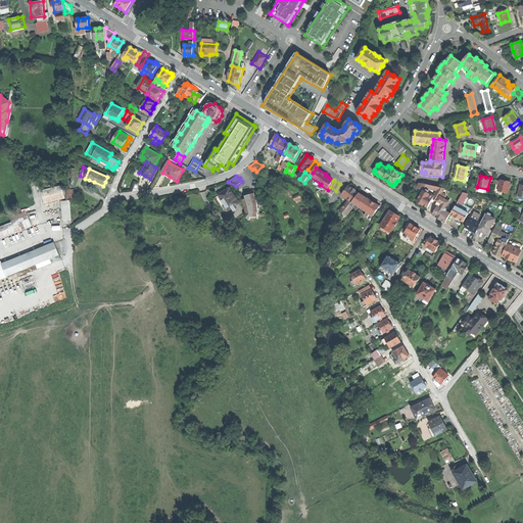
[(498,191),(508,193),(510,182),(506,181),(501,180),(501,182),(500,185),(498,191)]
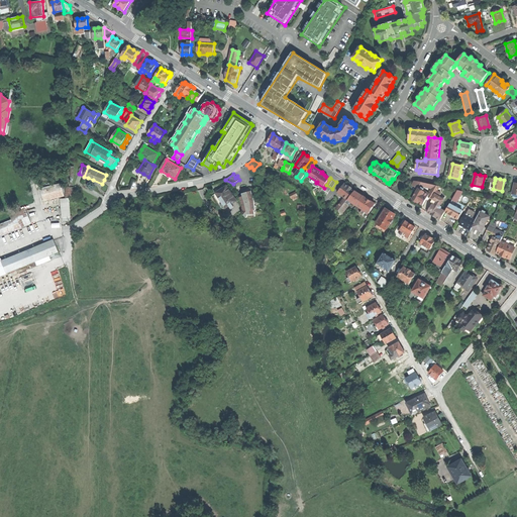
[(41,188),(44,201),(65,196),(62,184),(41,188)]
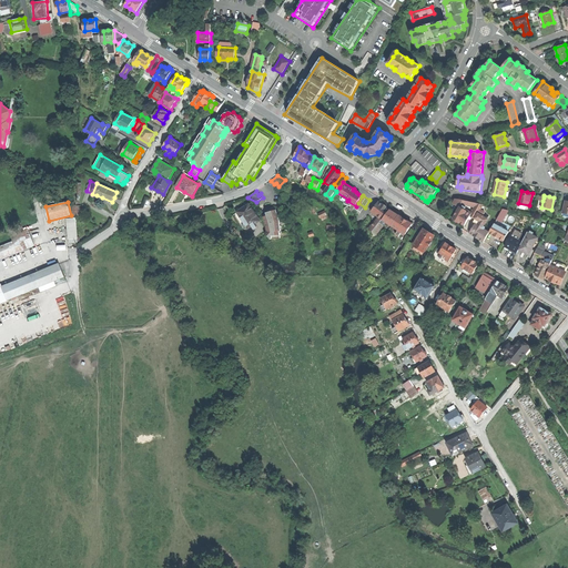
[(379,216),(383,220),(389,211),(385,206),(379,202),(372,211),(379,216)]
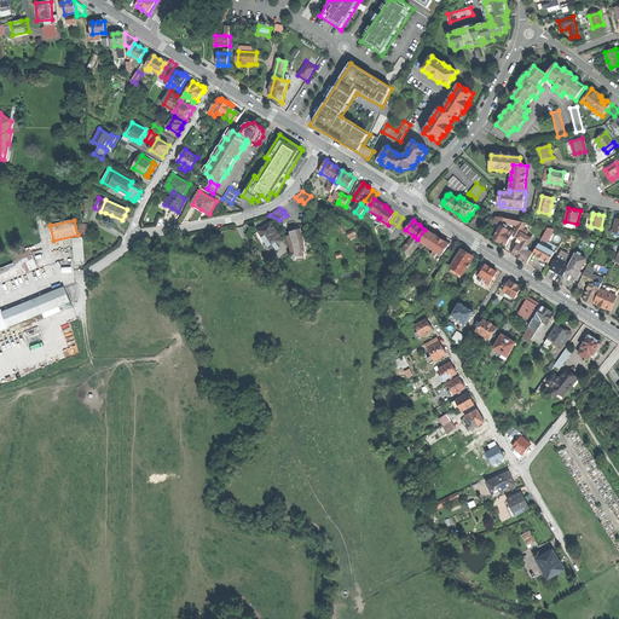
[(520,221),(514,233),(513,235),(521,241),(528,244),(532,238),(527,236),(528,232),(524,229),(527,223),(520,221)]
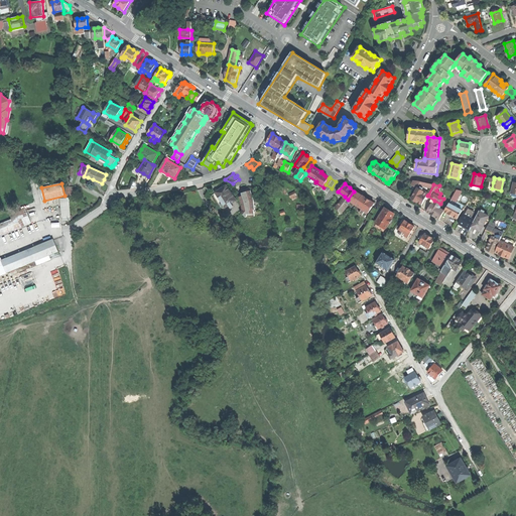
[(221,189),(216,194),(223,203),(222,206),(223,208),(225,209),(236,201),(226,185),(221,189)]
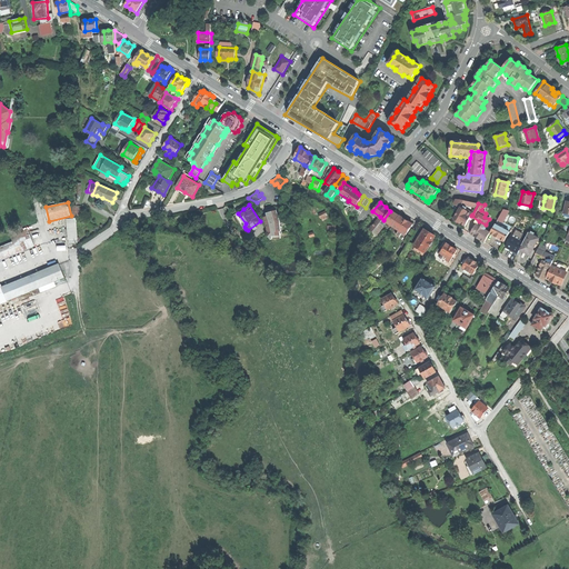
[(461,223),(466,226),(471,216),(472,215),(467,212),(468,211),(462,209),(461,208),(458,212),(458,211),(456,216),(453,220),(458,222),(460,223),(461,223)]
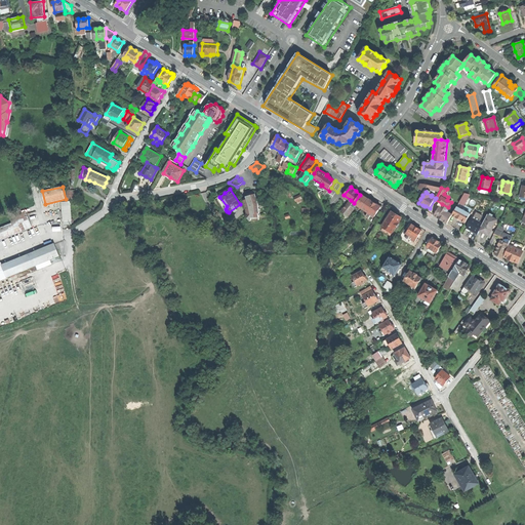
[(459,203),(465,205),(471,194),(466,193),(459,203)]
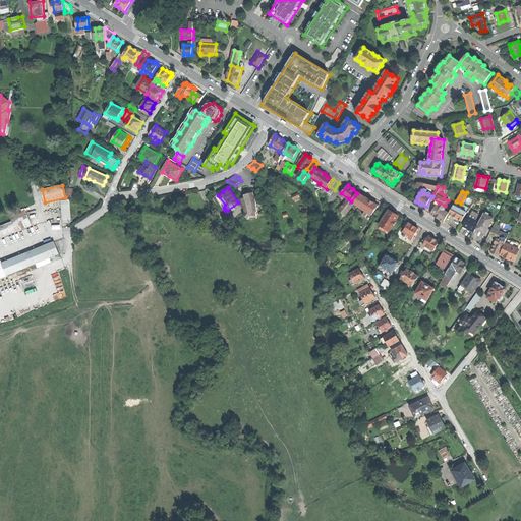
[(244,198),(241,198),(245,212),(243,216),(247,219),(257,218),(256,212),(257,212),(256,203),(254,192),(243,195),(244,198)]
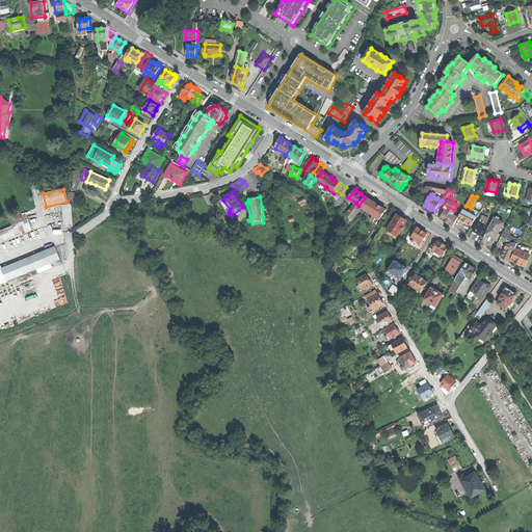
[(362,208),(368,211),(374,202),(370,200),(366,196),(365,197),(358,206),(362,208)]
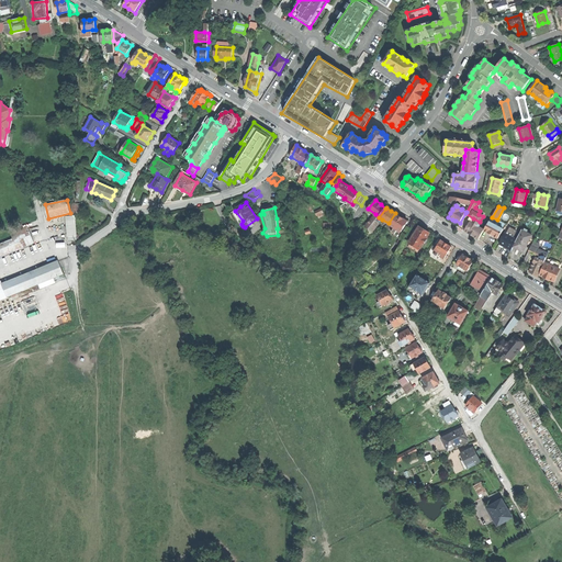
[(235,211),(233,212),(242,224),(243,221),(235,211)]
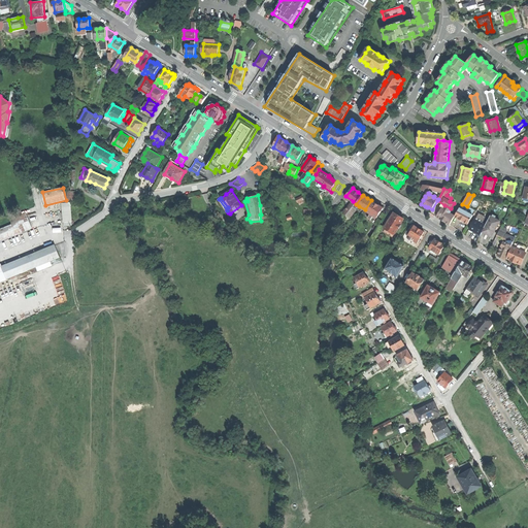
[(371,200),(365,209),(376,218),(384,208),(380,205),(377,204),(375,202),(375,203),(371,200)]
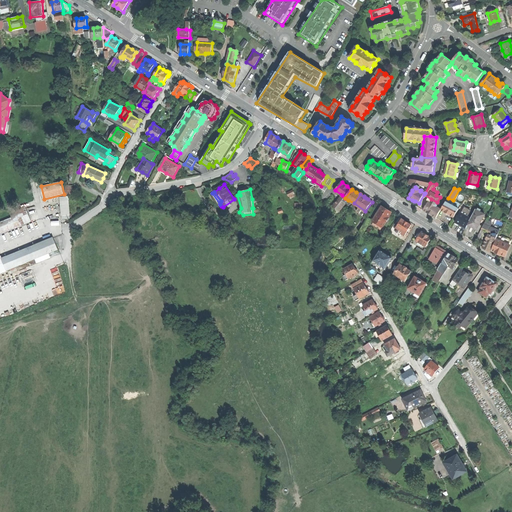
[(333,206),(337,208),(342,201),(339,199),(333,206)]
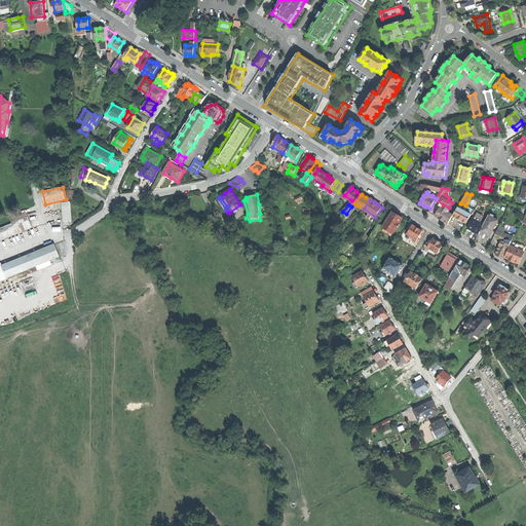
[(63,205),(64,225),(72,224),(71,205),(63,205)]
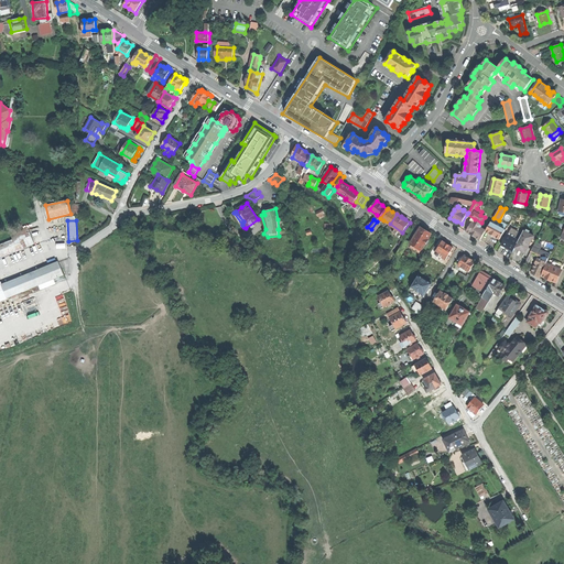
[(373,232),(381,224),(378,220),(377,221),(371,229),(370,230),(373,232)]
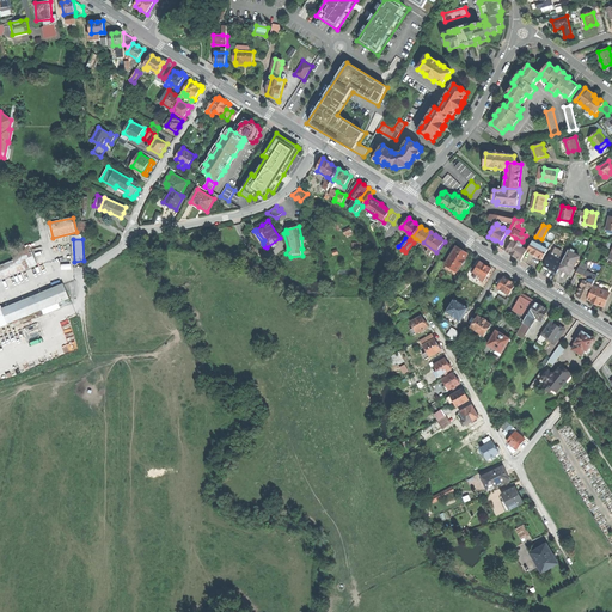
[(527,250),(522,246),(514,242),(512,242),(506,251),(514,256),(521,261),(527,251),(527,250)]
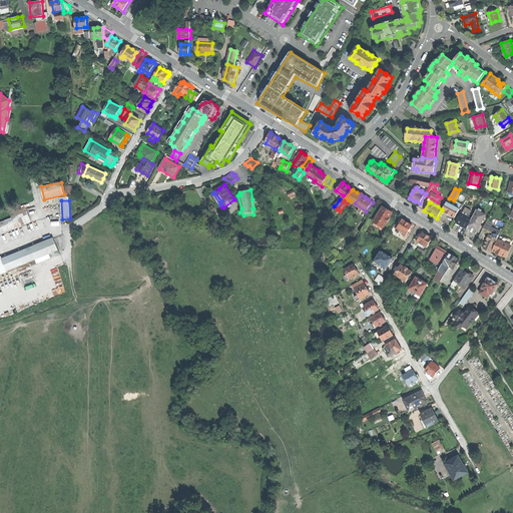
[(447,202),(442,209),(442,210),(449,214),(455,217),(460,209),(447,202)]
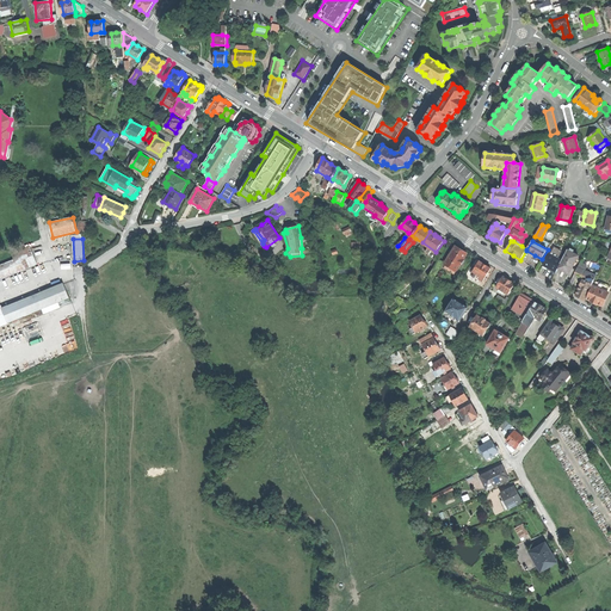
[(0,264),(0,278),(37,264),(31,246),(12,253),(14,259),(0,264)]
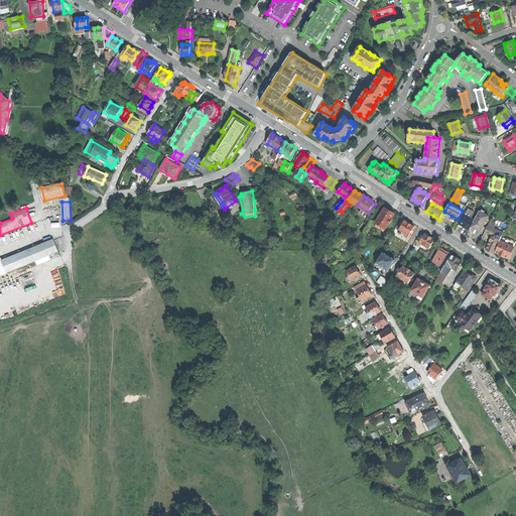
[(385,229),(386,229),(388,225),(389,226),(389,225),(393,220),(393,219),(392,219),(395,214),(390,211),(385,208),(376,223),(378,224),(385,229)]
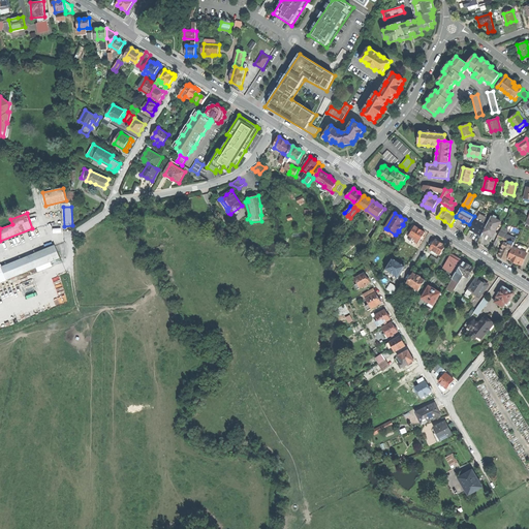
[(489,235),(493,238),(501,222),(496,219),(493,218),(492,217),(484,232),(489,235)]
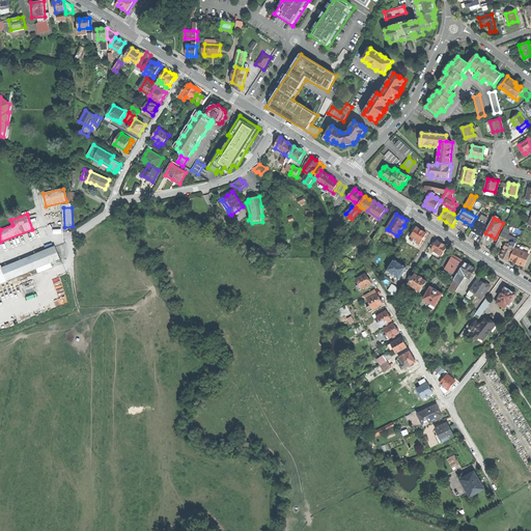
[(483,236),(488,227),(483,224),(480,222),(478,221),(473,230),(478,233),(483,236)]
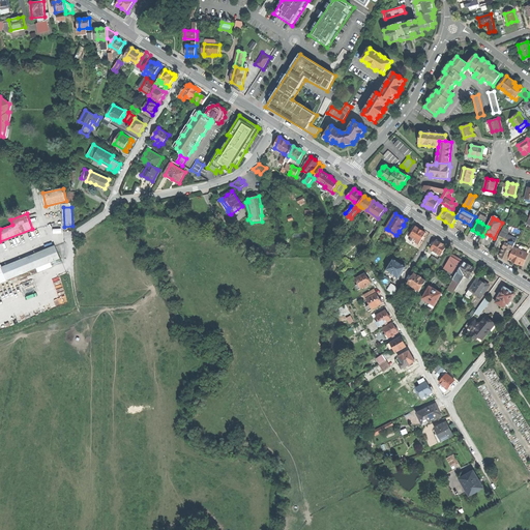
[(407,241),(410,236),(416,227),(413,225),(404,239),(407,241)]
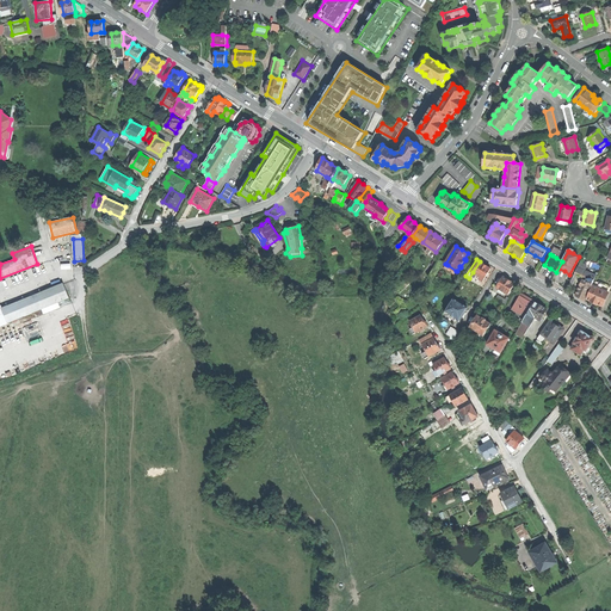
[(477,277),(483,281),(487,276),(488,272),(492,269),(485,265),(480,261),(473,272),(479,276),(477,277)]
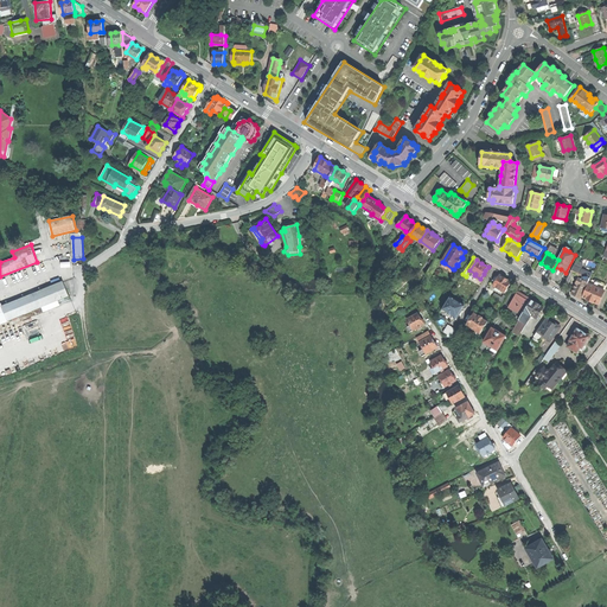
[(575,272),(586,276),(590,279),(593,274),(574,266),(572,270),(575,272)]
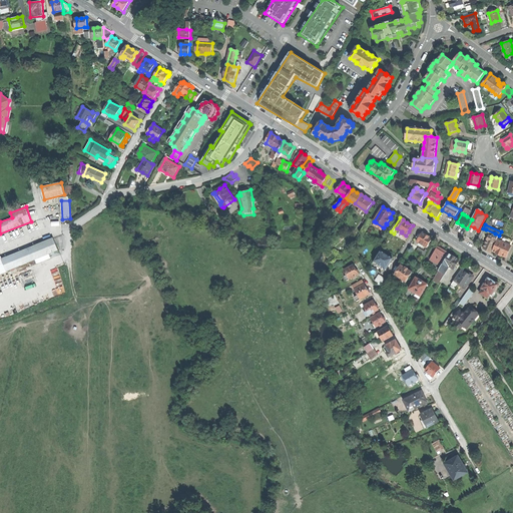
[(424,245),(427,247),(433,238),(428,235),(424,232),(422,236),(419,240),(418,241),(420,242),(424,245)]
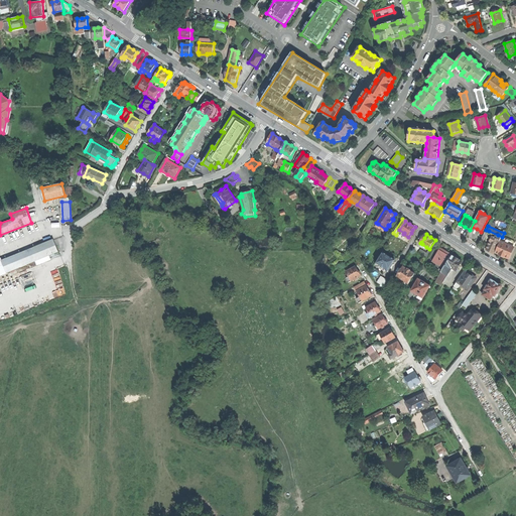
[(490,252),(494,254),(495,252),(500,241),(501,240),(497,238),(493,236),(487,250),(490,252)]
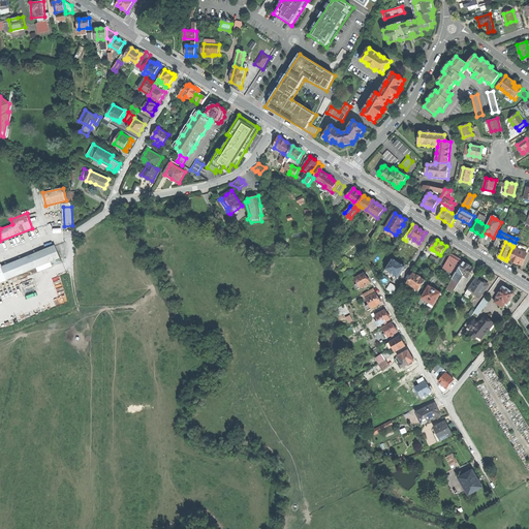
[(528,249),(515,243),(514,246),(512,247),(526,253),(528,249)]
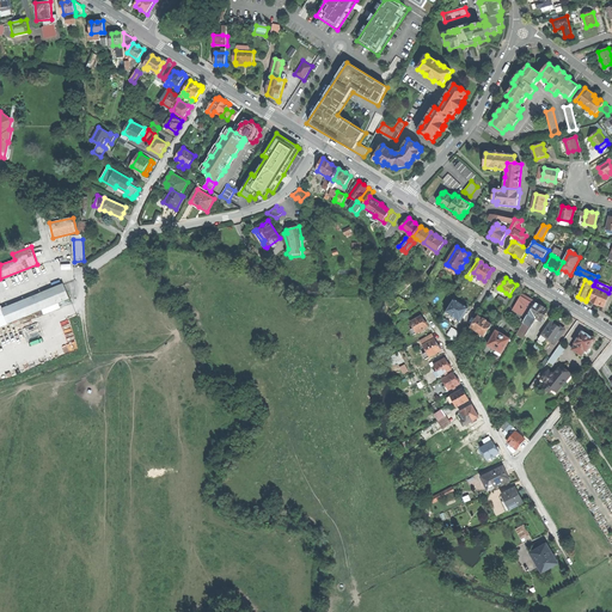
[(65,283),(2,308),(8,323),(69,298),(67,291),(65,283)]
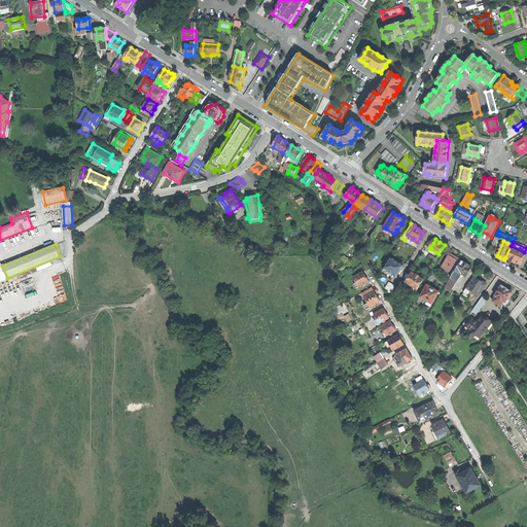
[(525,252),(524,252),(511,246),(505,257),(511,259),(511,260),(512,260),(511,261),(513,262),(514,262),(514,261),(515,262),(516,261),(520,264),(525,252)]
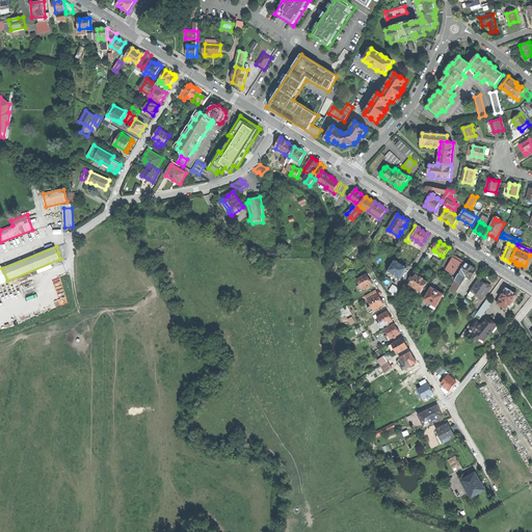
[(446,269),(454,274),(457,276),(460,272),(466,263),(460,260),(459,261),(453,258),(446,269)]
